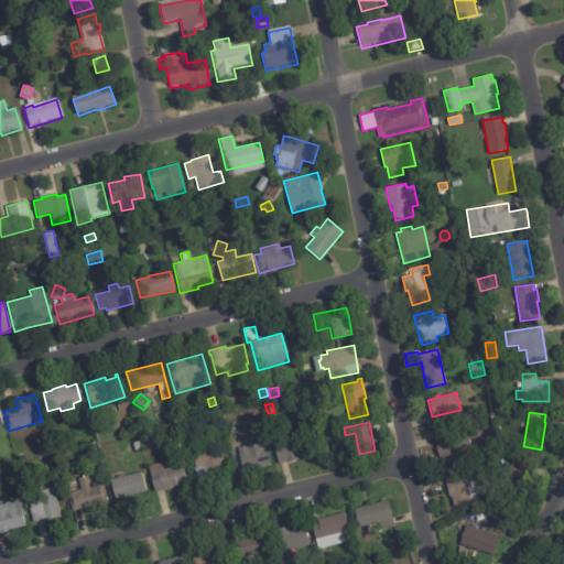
[(441,438),(441,435),(490,423),(494,437),(475,442),(475,438),(469,440),(472,451),(458,454),(462,467),(445,470),(442,456),(438,457),(435,444),(442,442),(441,438)]
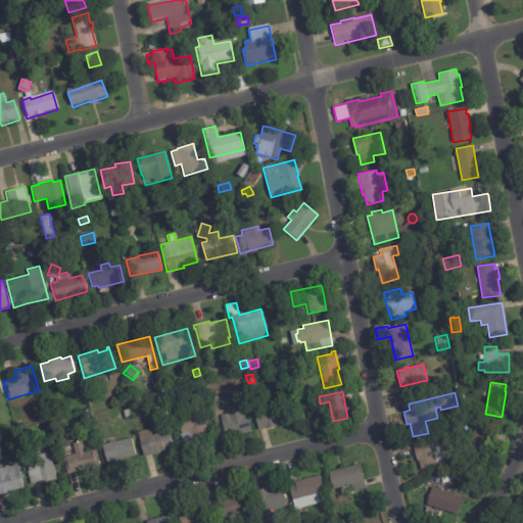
[(215,393),(217,402),(211,403),(208,394),(215,393)]
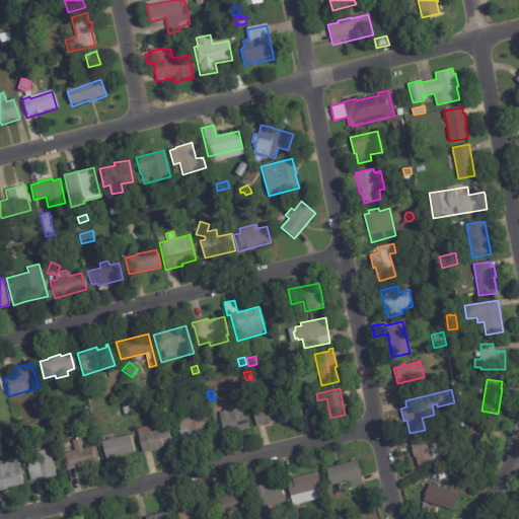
[(272,423),(256,428),(251,410),(258,408),(256,401),(280,395),(286,419),(272,423)]
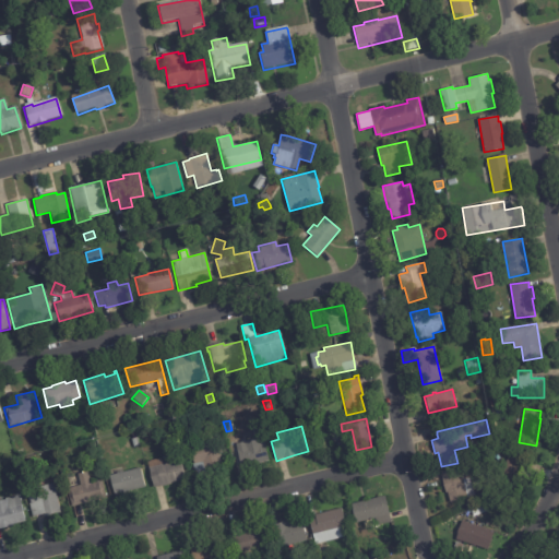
[(318,437),(311,438),(309,429),(318,427),(319,436),(318,437)]
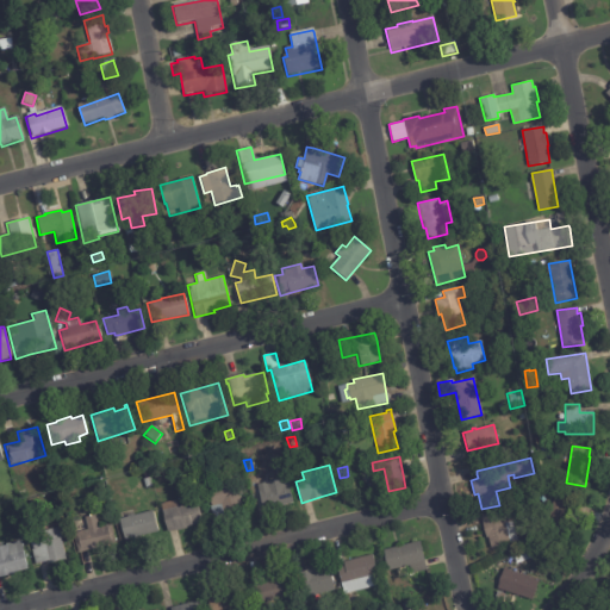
[(266,510),(256,512),(250,491),(260,487),(260,490),(265,489),(261,475),(273,472),(274,480),(284,478),(285,483),(287,483),(292,503),(266,510)]
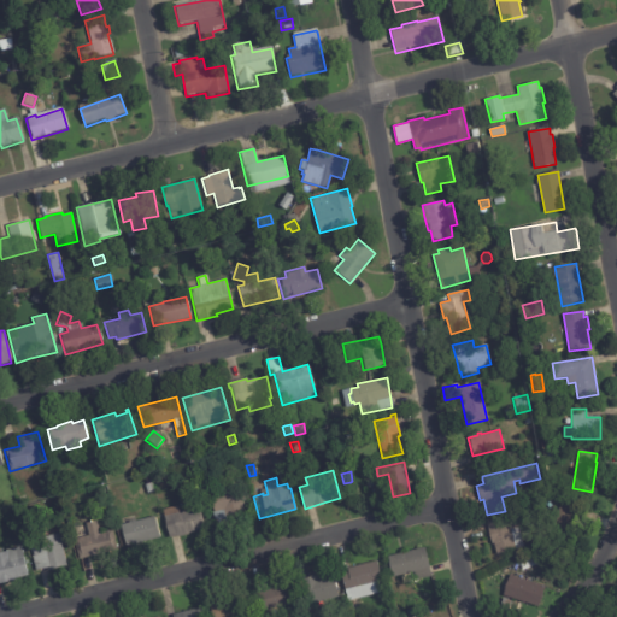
[(536,480),(542,483),(535,494),(530,491),(536,480)]
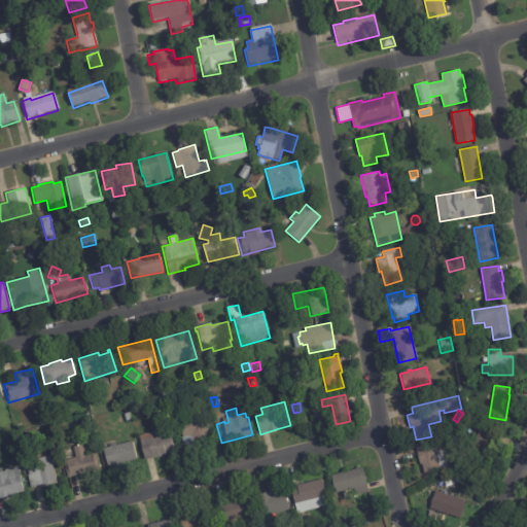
[(80,418),(88,417),(89,424),(81,425),(80,418)]
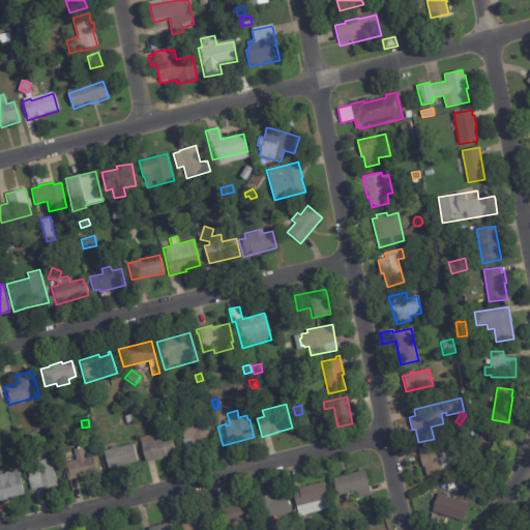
[(198,449),(197,450),(197,451),(185,454),(179,425),(206,420),(211,446),(198,449)]
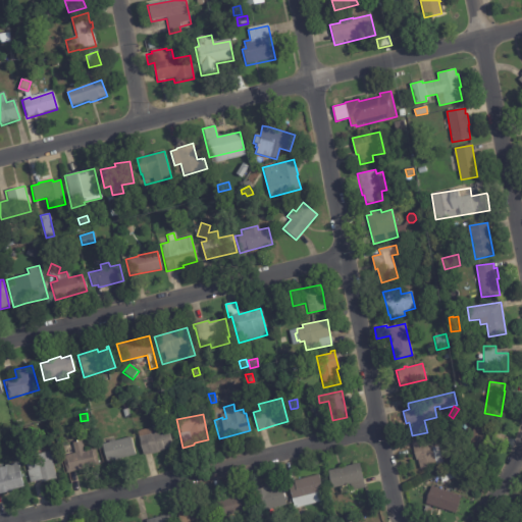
[(447,415),(452,419),(447,426),(441,422),(447,415)]
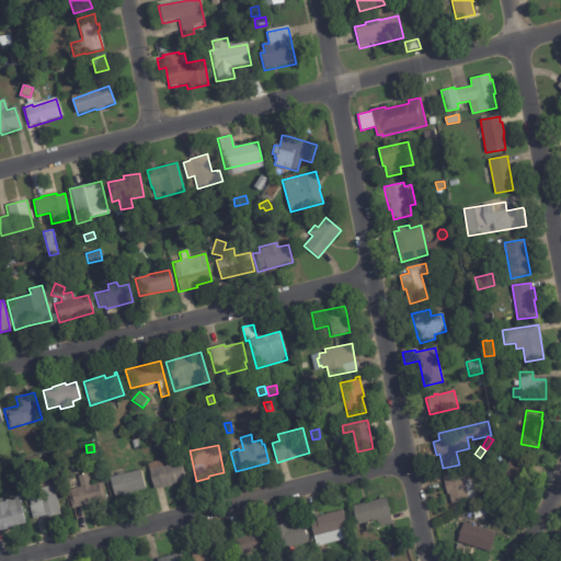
[(529,462),(516,493),(499,485),(512,454),(529,462)]
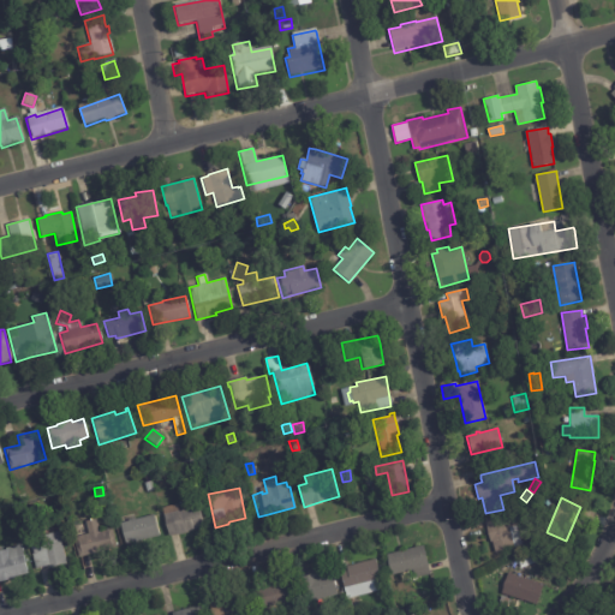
[(178,536),(168,537),(161,508),(175,505),(177,512),(198,507),(203,529),(187,532),(187,533),(178,536)]
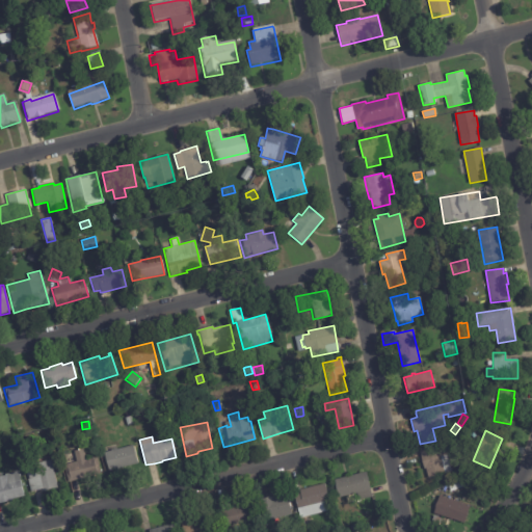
[(421,456),(419,450),(444,443),(447,455),(441,456),(446,474),(429,478),(426,469),(425,469),(421,456)]
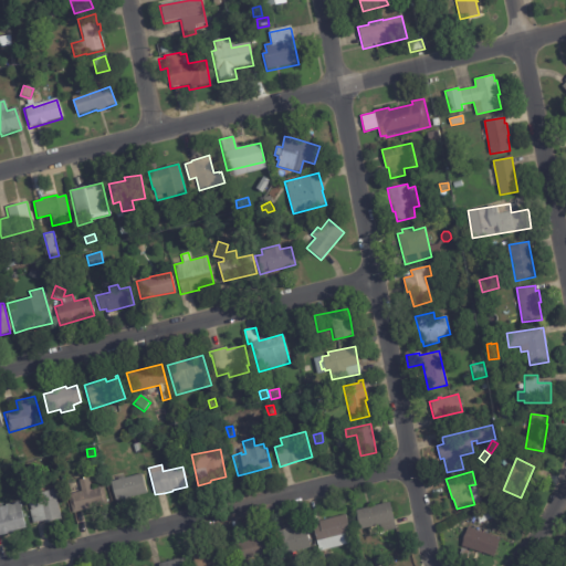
[(44,523),(32,526),(29,510),(30,510),(22,474),(32,472),(37,494),(54,490),(61,520),(44,523)]
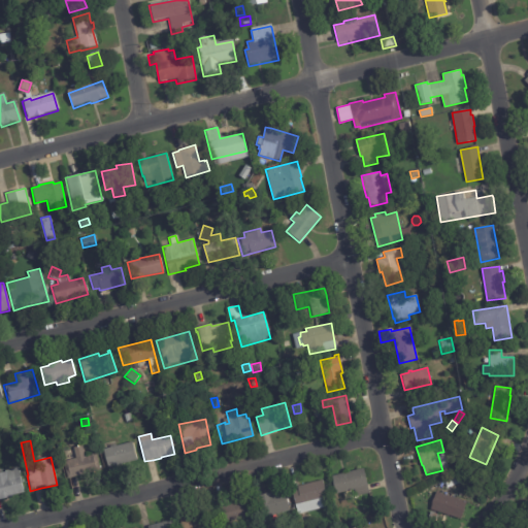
[(117,465),(107,468),(102,450),(109,448),(109,447),(114,446),(116,447),(131,441),(136,460),(117,465)]
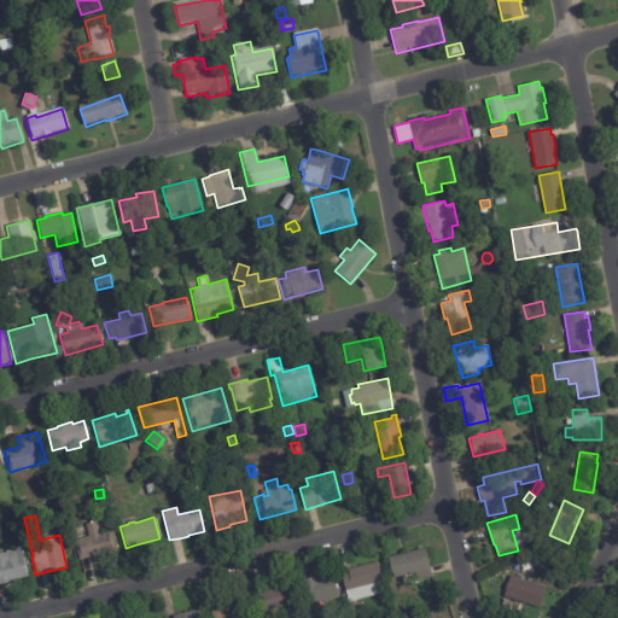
[(101,555),(77,560),(74,541),(88,538),(85,524),(97,522),(100,535),(112,532),(117,552),(101,555)]
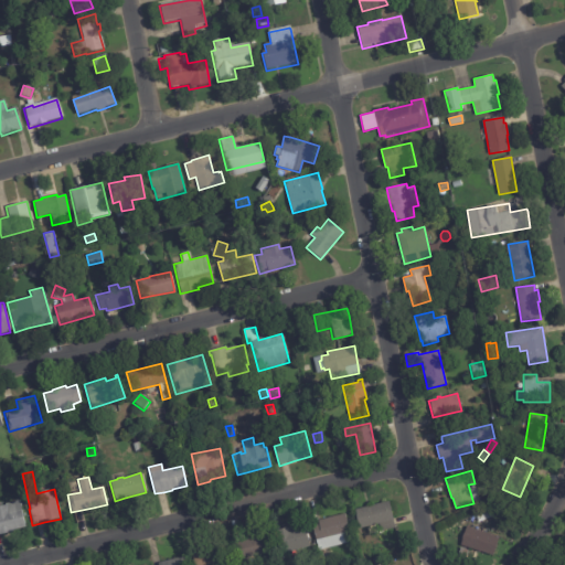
[(0,536),(0,505),(19,501),(25,526),(12,531),(13,533),(0,536)]
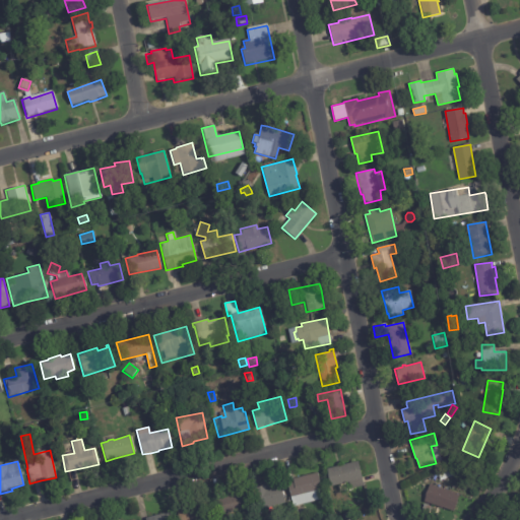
[(362,477),(364,485),(350,490),(348,482),(331,486),(326,469),(358,461),(362,477)]
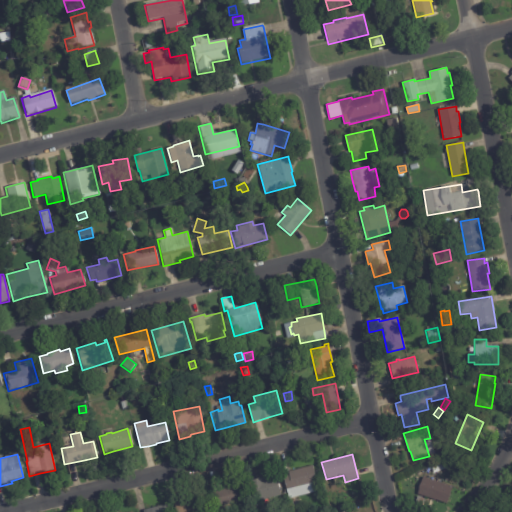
[(297,497),(288,499),(283,477),(289,475),(288,472),(313,466),(319,491),(297,497)]
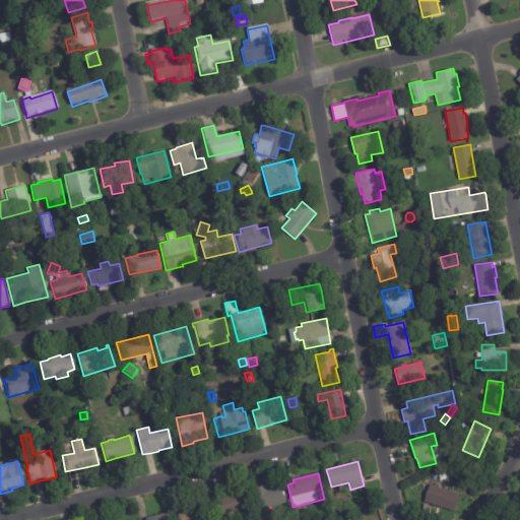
[(272,508),(256,511),(252,489),(267,485),(268,488),(280,484),(284,504),(272,507),(272,508)]
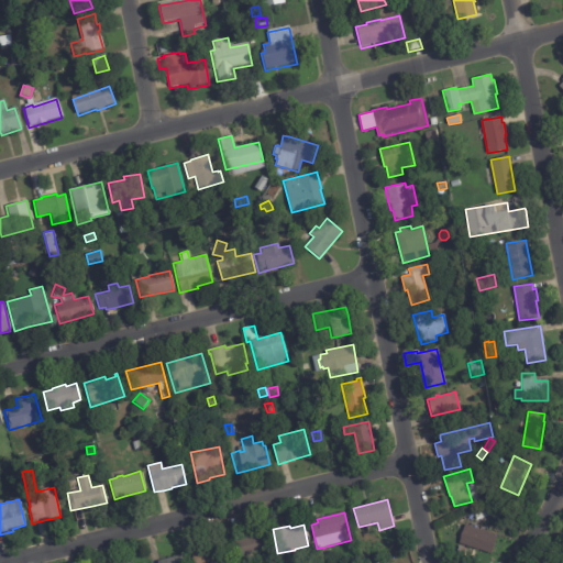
[(464,526),(497,536),(492,555),(459,544),(464,526)]
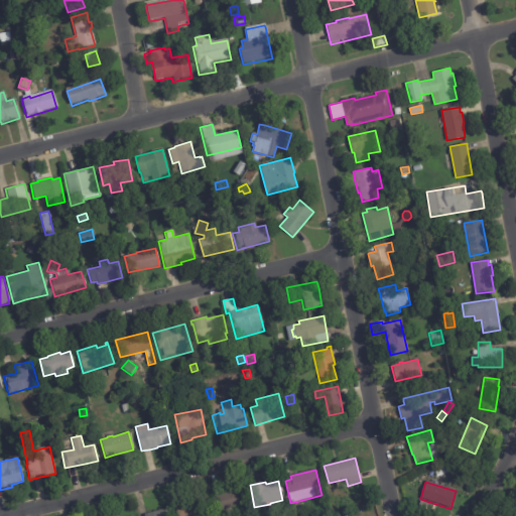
[(213,497),(245,489),(248,504),(217,512),(213,497)]
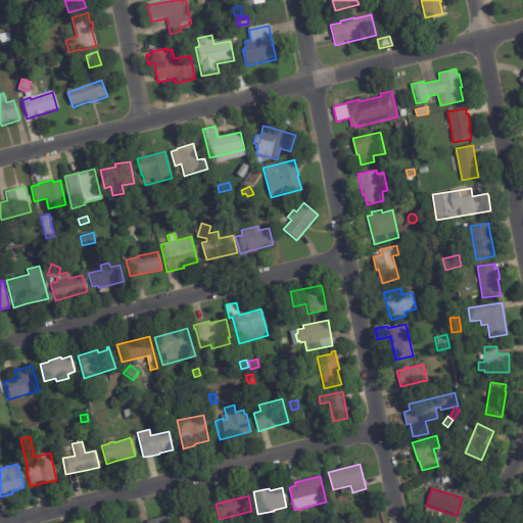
[(181,513),(207,505),(212,522),(178,522),(176,515),(181,513)]
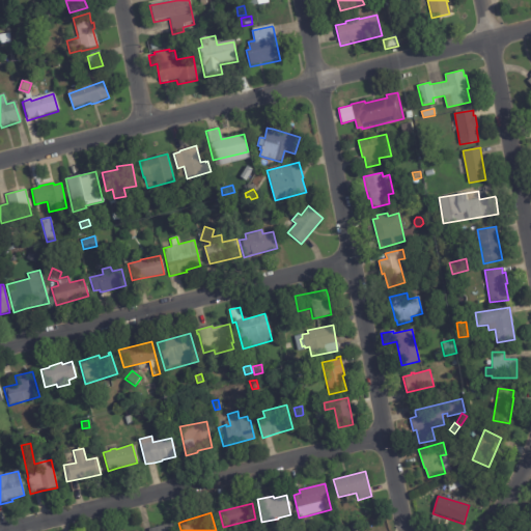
[(437,525),(435,529),(429,526),(434,515),(440,518),(437,525)]
